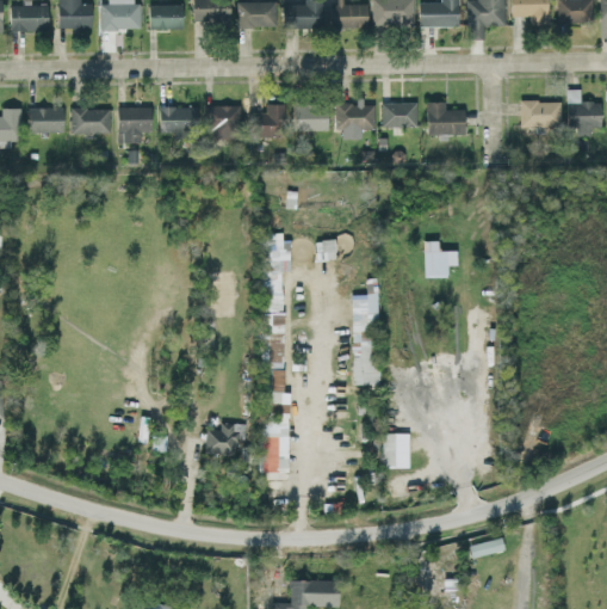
[(60,0),(60,28),(93,29),(93,4),(82,4),(82,0),(60,0)]
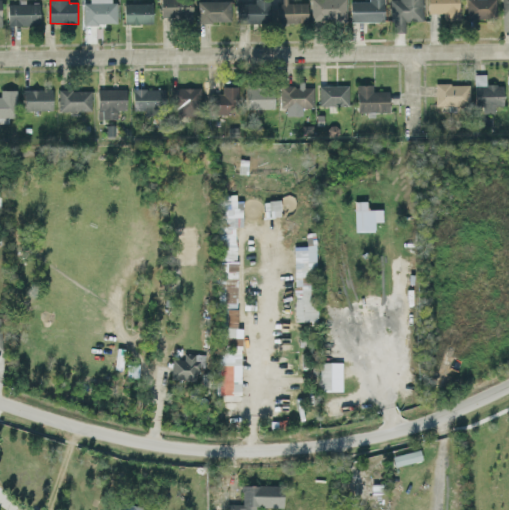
[(162,0),(162,19),(194,19),(194,0),(162,0)]
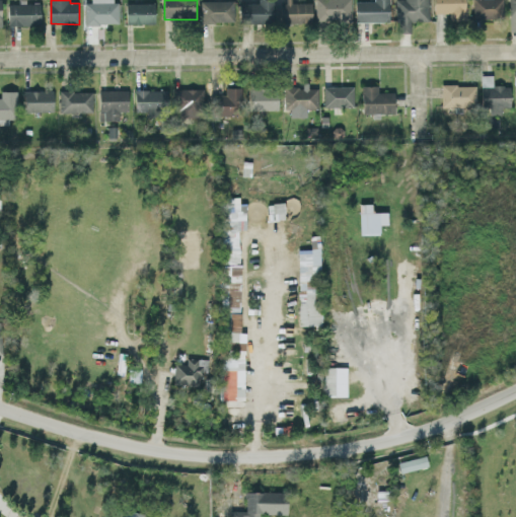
[(276,0),(261,0),(261,4),(242,4),(241,24),(275,24),(276,0)]
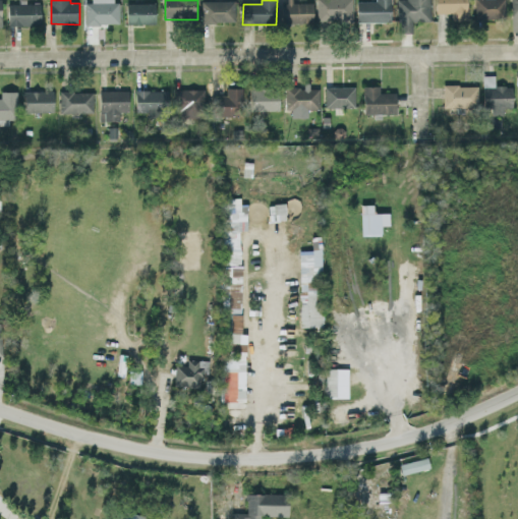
[(315,4),(294,4),(294,0),(280,0),(280,24),(315,24),(315,4)]
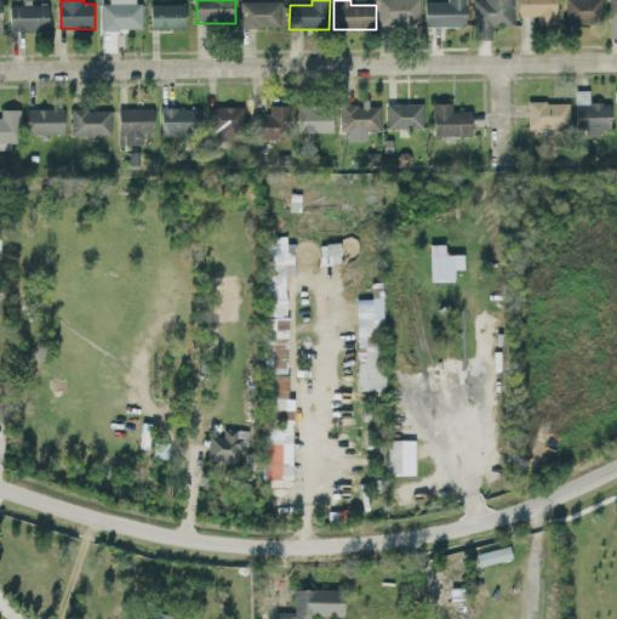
[(380,0),(380,27),(422,27),(422,0),(380,0)]
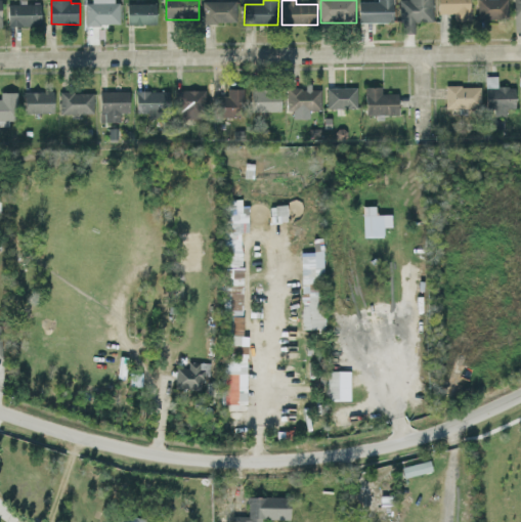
[(361,24),(395,24),(395,0),(380,0),(380,2),(360,2),(361,24)]
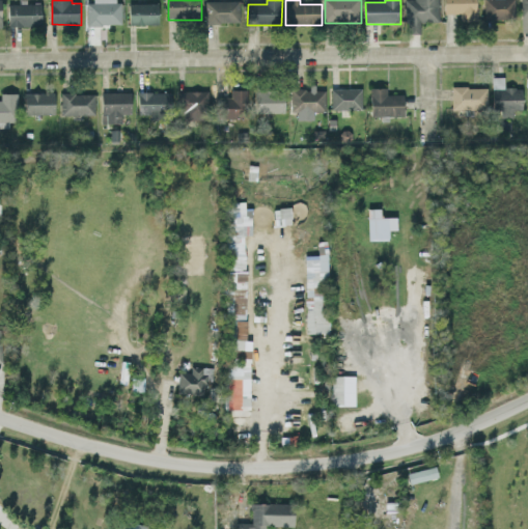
[(423,34),(422,24),(441,24),(440,0),(416,0),(417,0),(408,1),(409,35),(423,34)]
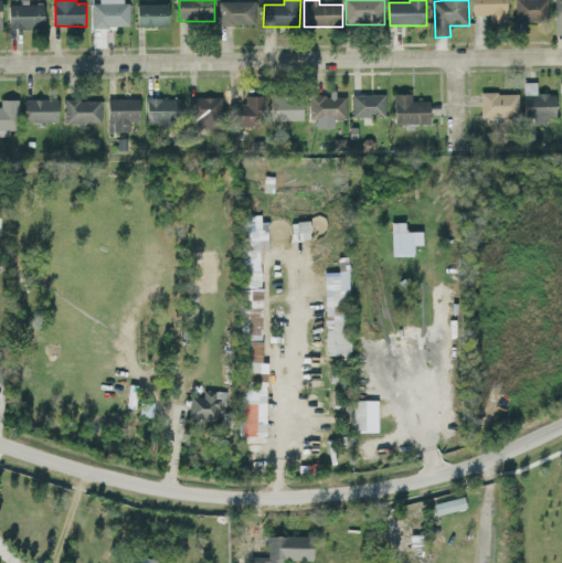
[(492,24),(510,23),(509,0),(475,0),(476,17),(492,17),(492,24)]
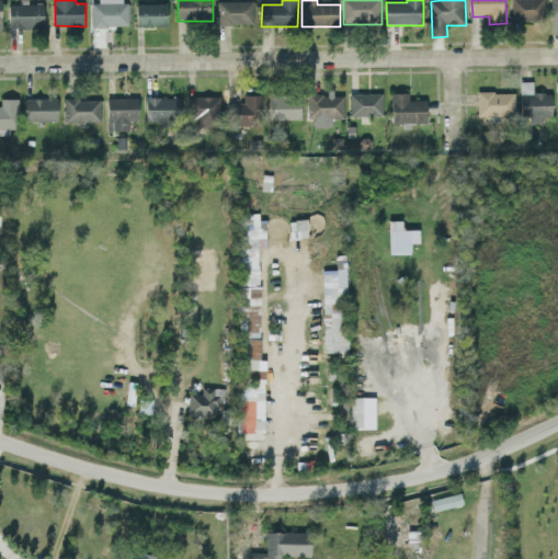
[(546,0),(536,0),(535,0),(515,0),(514,0),(514,22),(547,22),(546,0)]
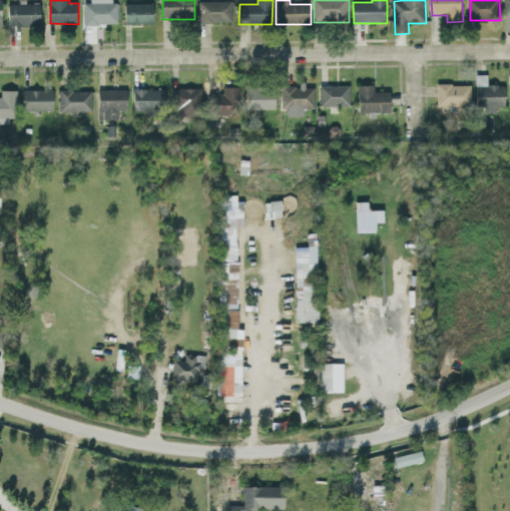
[(86,25),(119,25),(119,1),(85,1),(86,25)]
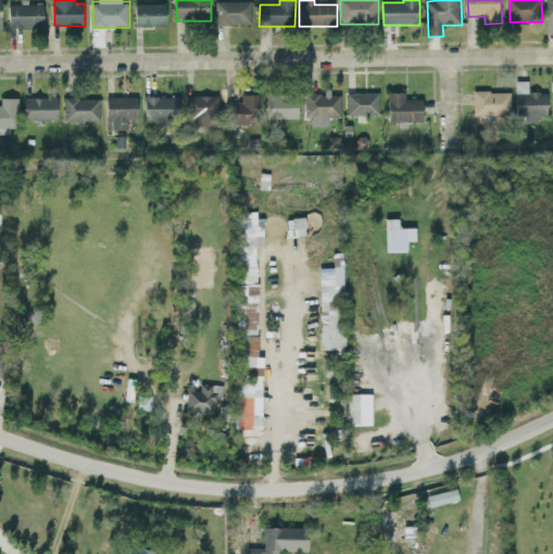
[(217,25),(253,25),(253,2),(217,2),(217,25)]
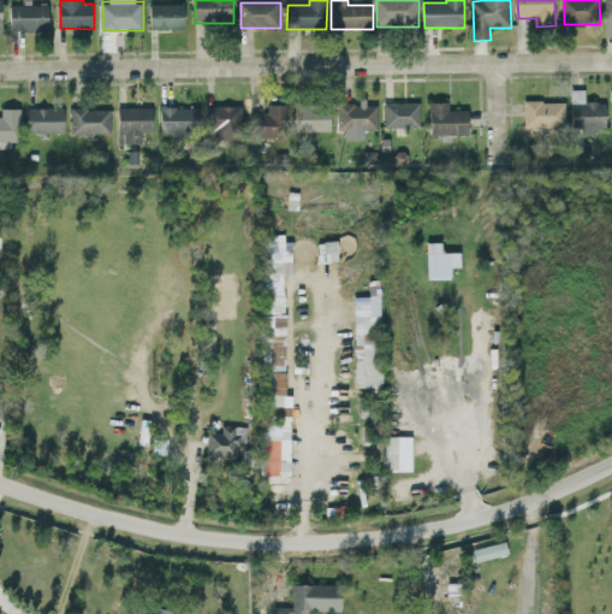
[(13,33),(51,31),(49,5),(12,6),(13,33)]
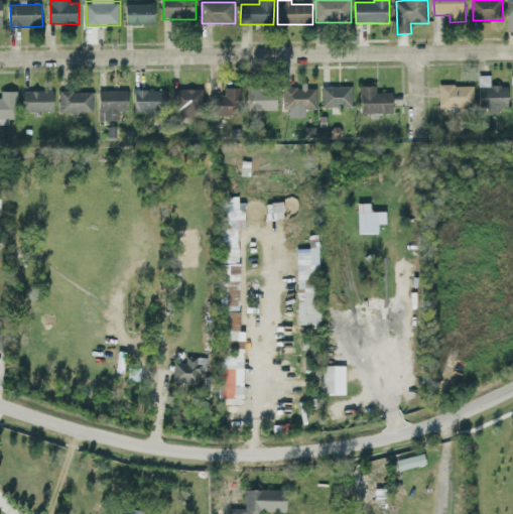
[(156,24),(155,4),(127,5),(128,25),(156,24)]
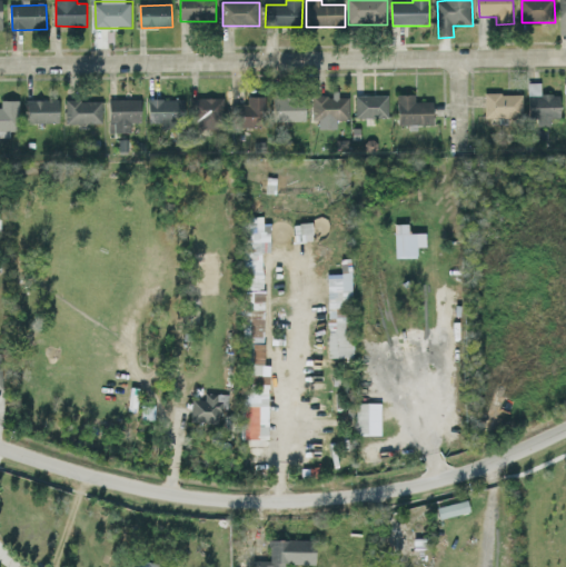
[(554,127),(554,119),(563,119),(562,96),(543,96),(543,85),(529,85),(532,120),(539,119),(540,128),(554,127)]
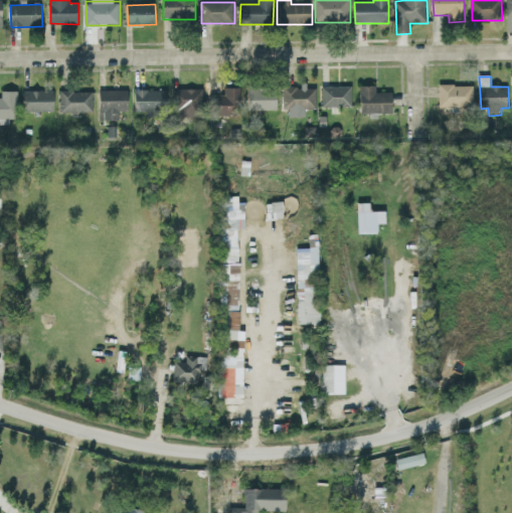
[(475,108),(475,86),(440,87),(441,108),(475,108)]
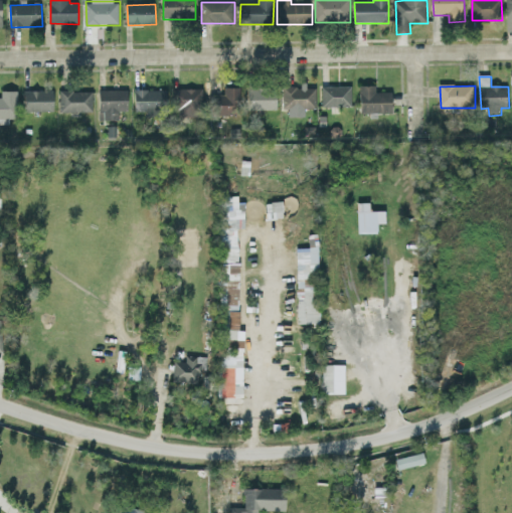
[(306,117),(306,109),(317,109),(317,89),(308,89),(308,87),(284,87),(284,110),(290,110),(290,118),(306,117)]
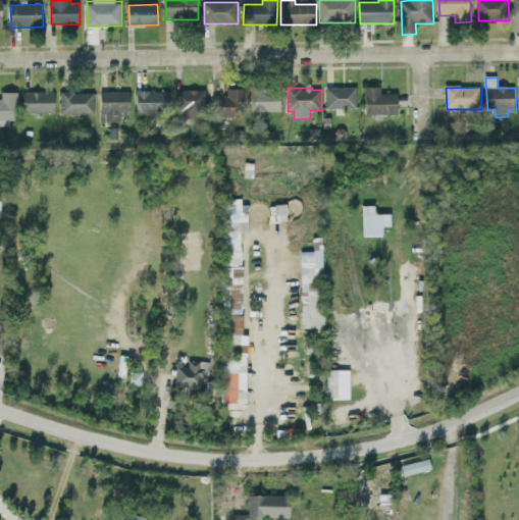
[(358,108),(357,88),(326,89),(327,109),(358,108)]
